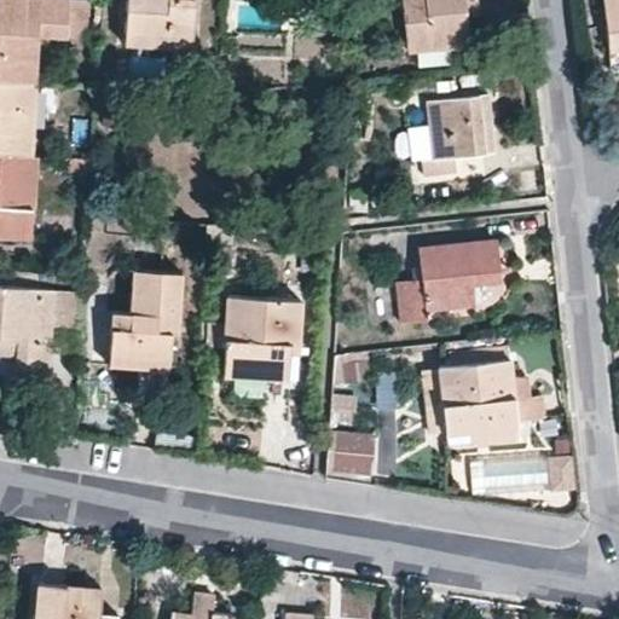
[(0,0),(0,81),(36,84),(40,35),(69,36),(70,0),(0,0)]
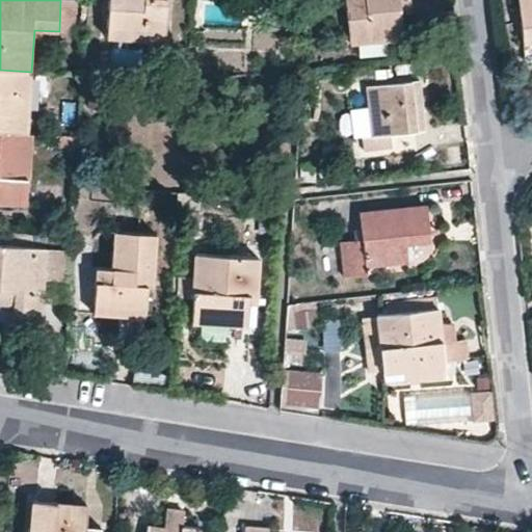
[(76,0),(60,0),(59,31),(75,32),(76,0)]
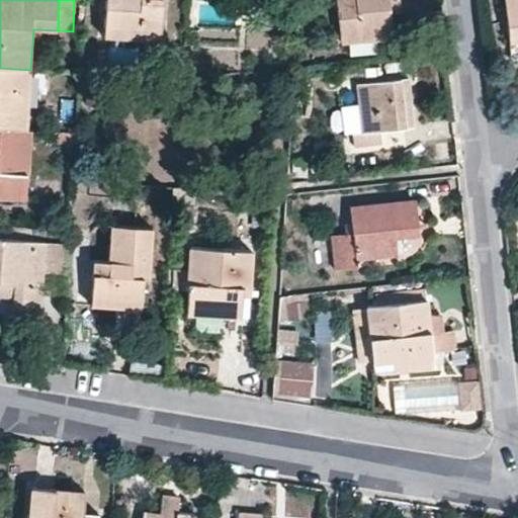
[(162,0),(118,0),(119,2),(106,1),(104,26),(141,29),(142,17),(162,19),(162,0)]
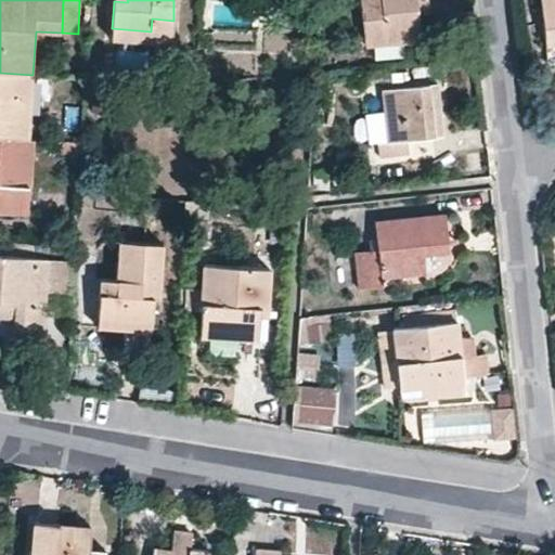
[(362,0),(368,44),(423,38),(421,14),(418,0),(362,0)]
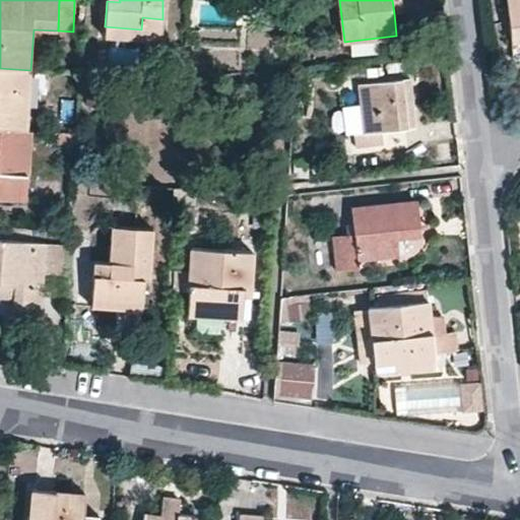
[(392,0),(394,13),(403,12),(401,0),(392,0)]
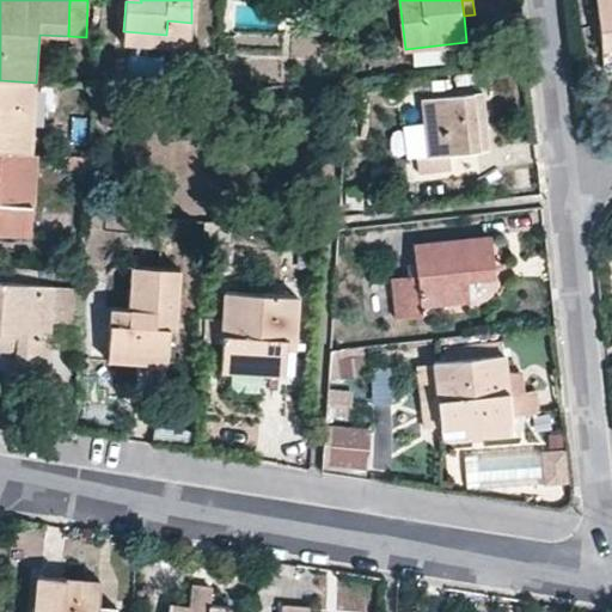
[(611,0),(594,0),(599,46),(601,46),(611,44),(611,0)]
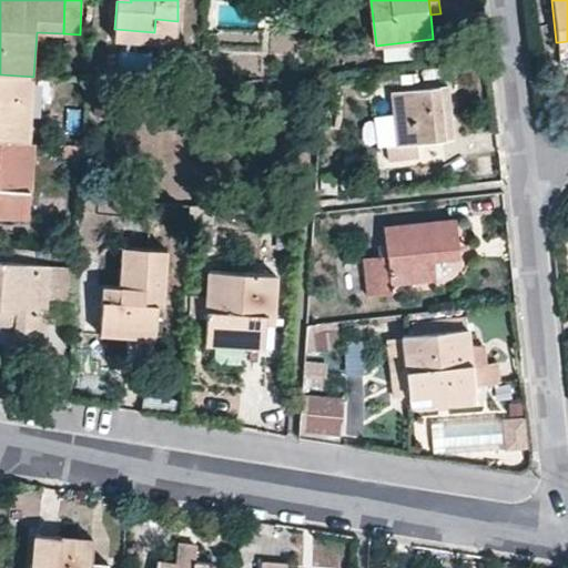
[(114,29),(113,40),(174,44),(178,21),(155,19),(154,32),(114,29)]
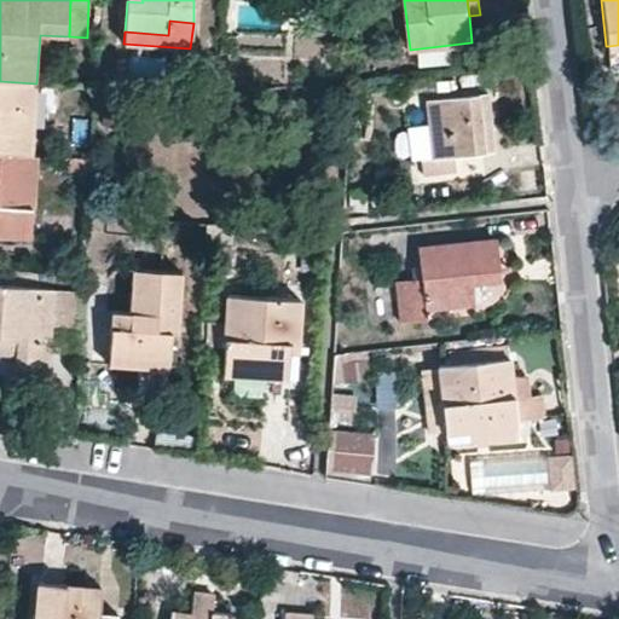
[(618,45),(608,46),(611,68),(618,65),(618,45)]
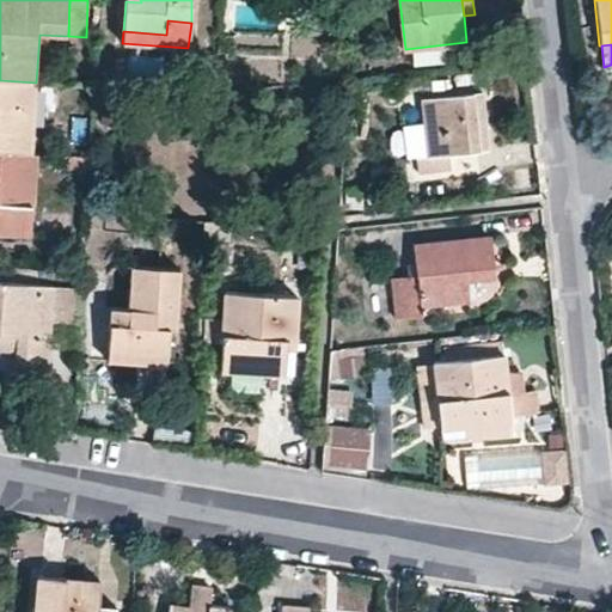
[(232,87),(232,72),(216,72),(216,87),(232,87)]
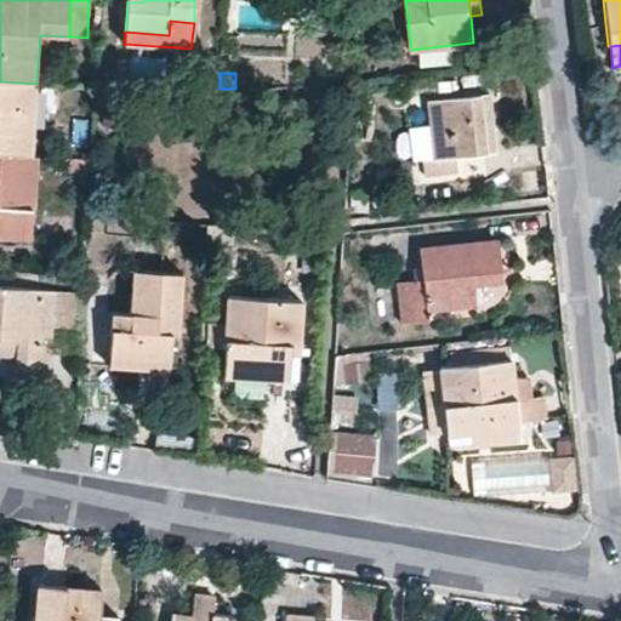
[(0,154),(32,155),(36,84),(0,81),(0,154)]
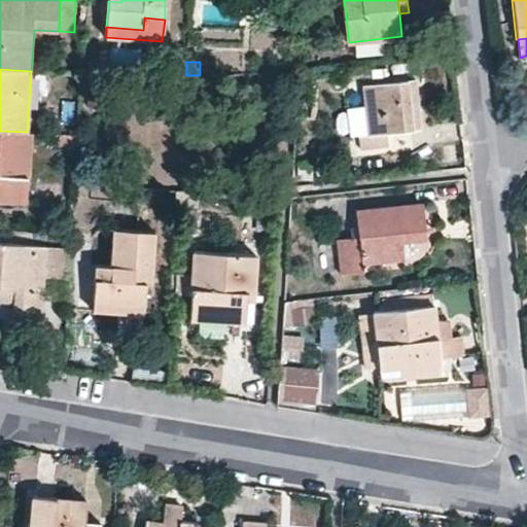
[(421,129),(416,80),(365,86),(370,135),(359,136),(360,150),(388,148),(387,133),(421,129)]
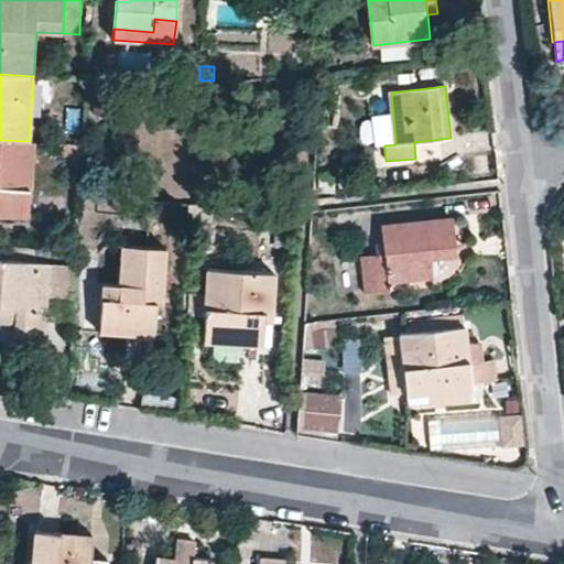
[(0,140),(0,215),(28,217),(33,142),(29,141),(0,140)]
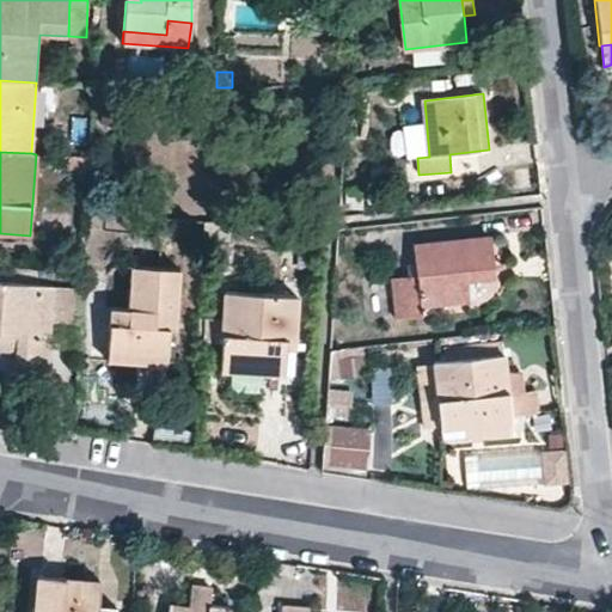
[(363,209),(363,189),(349,189),(349,201),(354,201),(354,209),(363,209)]
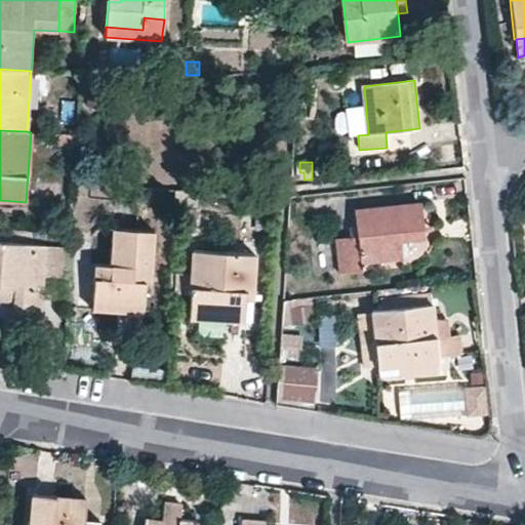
[(420,208),(420,203),(356,210),(358,236),(338,238),(342,273),(361,272),(361,263),(402,257),(401,242),(400,231),(423,229),(420,208)]
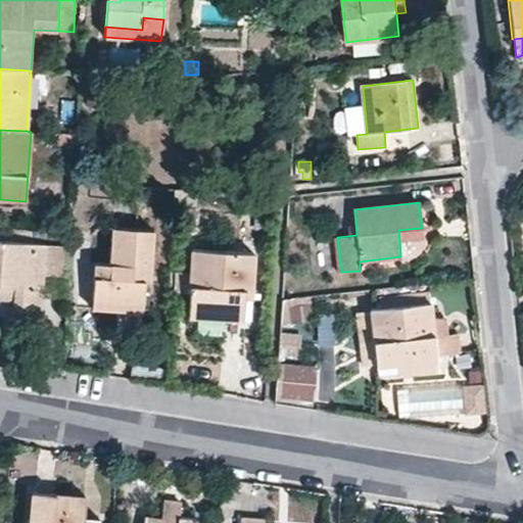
[(154,231),(113,228),(111,265),(95,264),(93,298),(144,300),(145,280),(151,280),(154,231)]
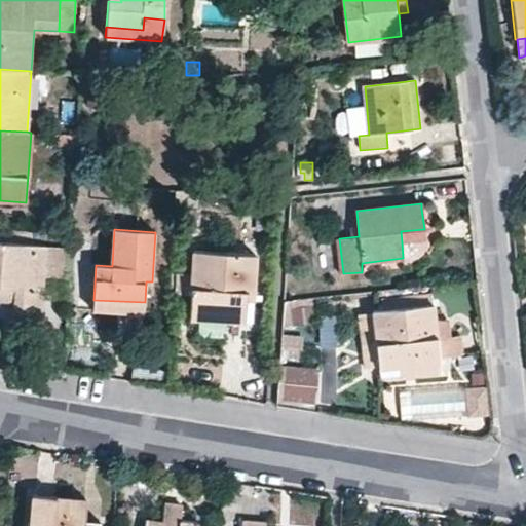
[(401,231),(402,242),(425,239),(424,229),(401,231)]
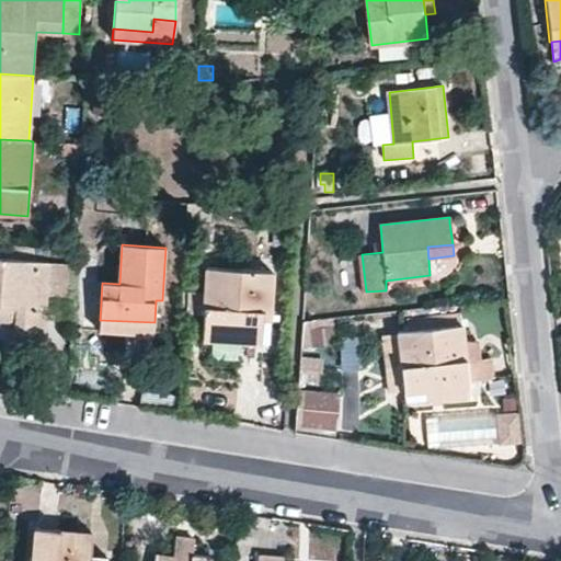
[(48,295),(50,263),(0,260),(0,306),(16,308),(15,323),(14,341),(46,344),(48,295)]
